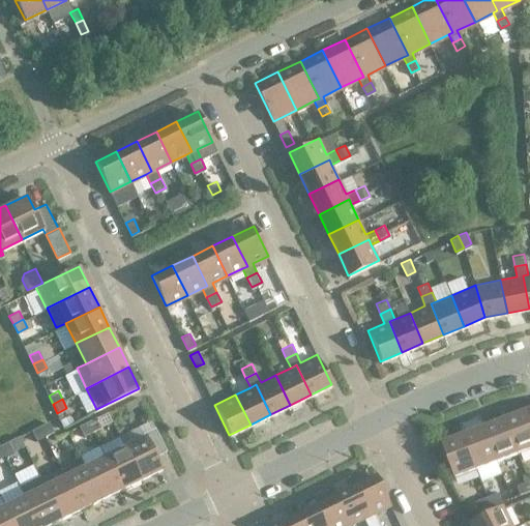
[(529,446),(529,409),(529,408),(505,417),(519,451),(529,446)]
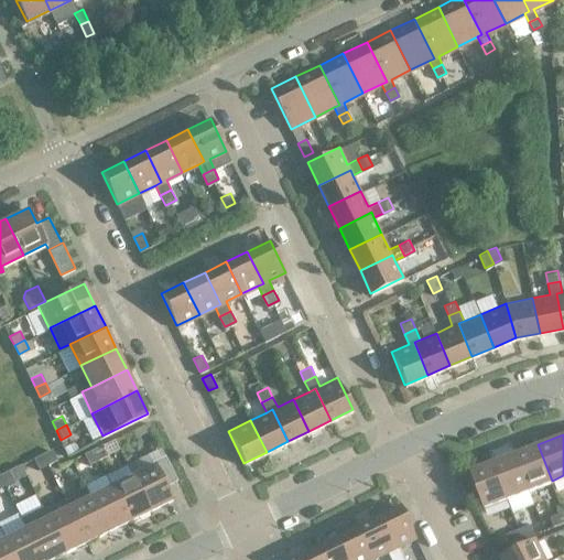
[(107,453),(102,443),(93,448),(98,458),(107,453)]
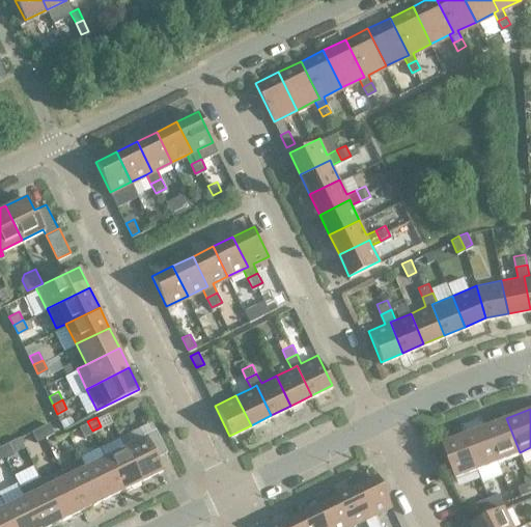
[(520,452),(506,418),(485,426),(499,461),(520,452)]
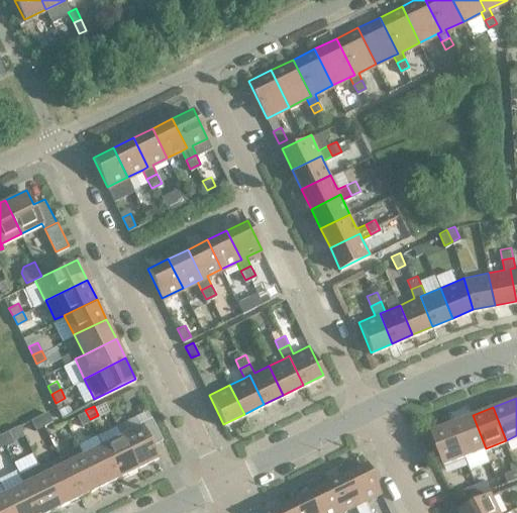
[(46,410),(38,414),(43,423),(52,419),(46,410)]
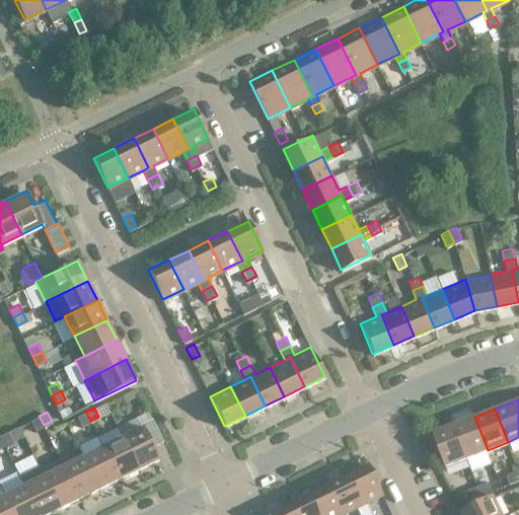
[(90,421),(85,412),(77,416),(82,425),(90,421)]
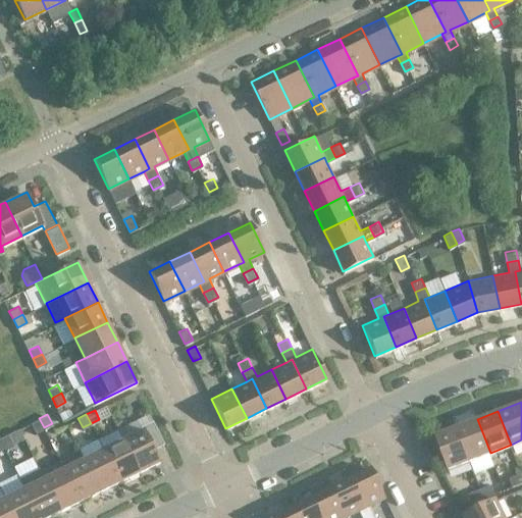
[(44,427),(39,418),(31,422),(36,431),(44,427)]
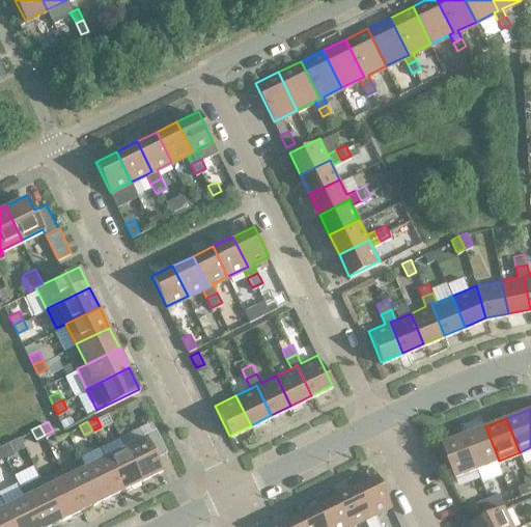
[(144,437),(124,446),(141,479),(162,469),(156,455),(166,450),(155,426),(142,433),(144,437)]
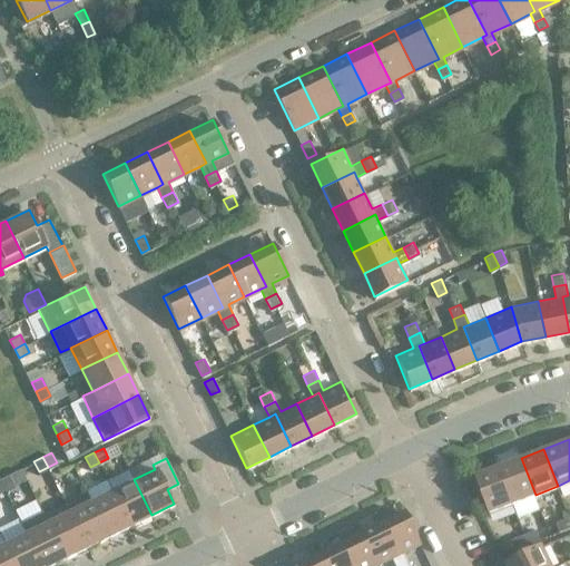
[(536,495),(521,458),(499,466),(512,503),(536,495)]
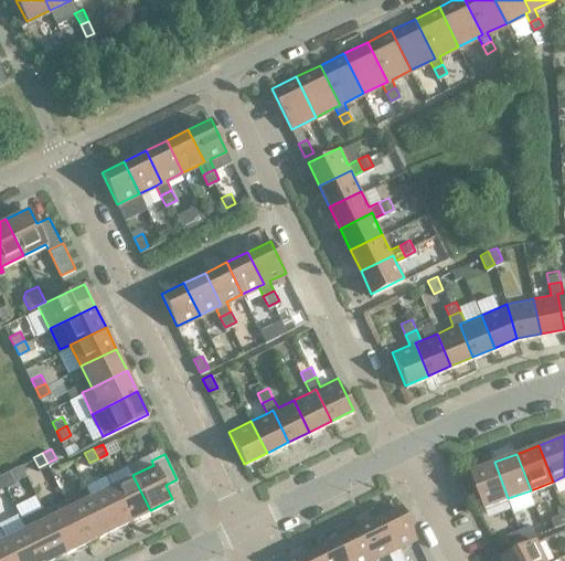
[(508,498),(494,462),(471,470),(484,508),(508,498)]
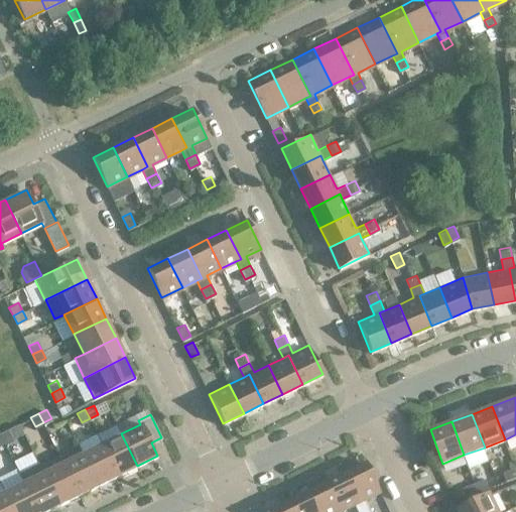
[(12,437),(8,428),(0,431),(0,433),(4,441),(12,437)]
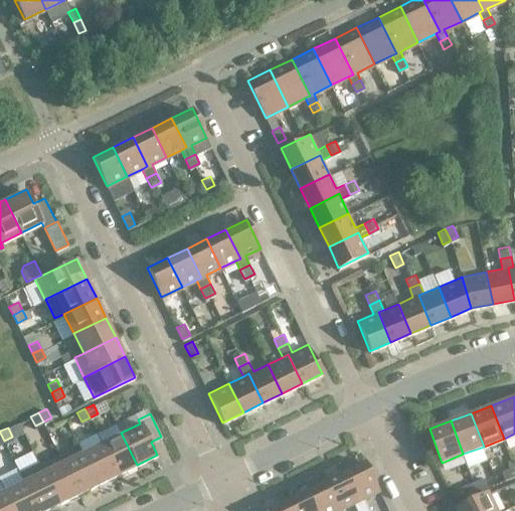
[(137,465),(121,433),(102,442),(118,474),(137,465)]
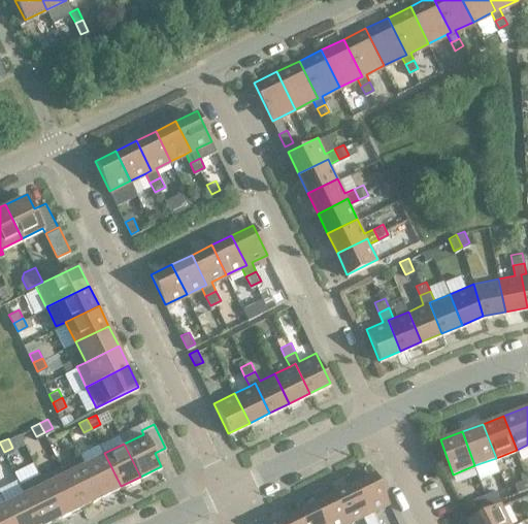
[(121,486),(104,453),(84,463),(100,496),(121,486)]
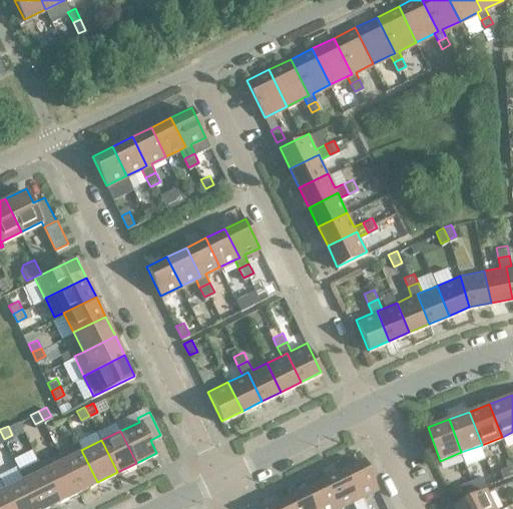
[(65,445),(58,448),(62,458),(70,455),(65,445)]
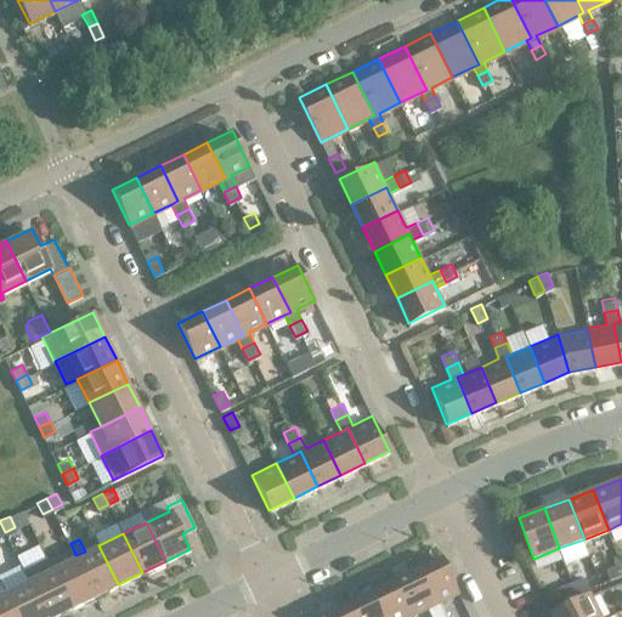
[(118,584),(99,545),(75,556),(95,595),(118,584)]
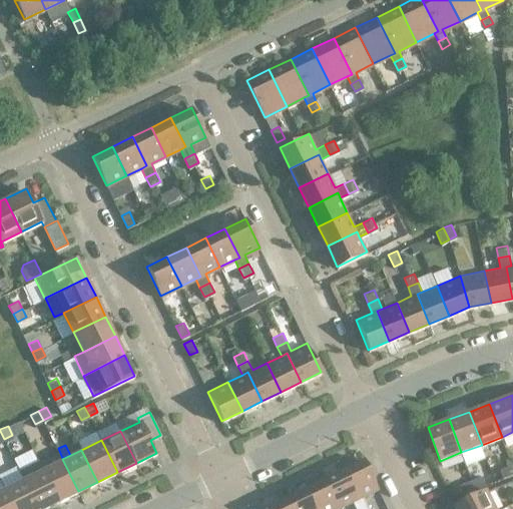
[(18,468),(23,478),(38,508),(42,508),(58,501),(43,469),(37,458),(18,468)]
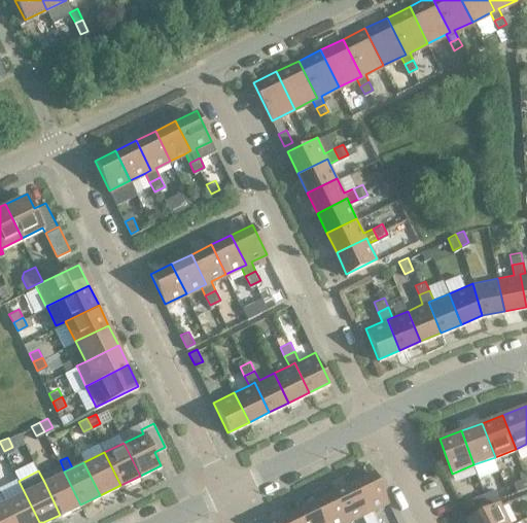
[(80,504),(64,472),(44,482),(60,515),(80,504)]
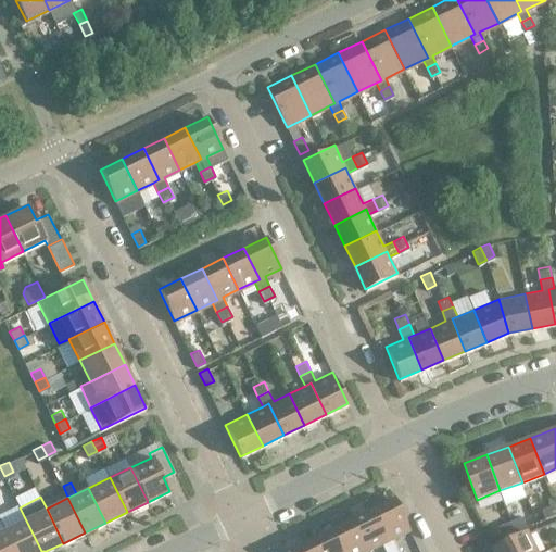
[(409,529),(393,498),(371,509),(387,540),(381,542),(386,551),(397,547),(392,537),(409,529)]
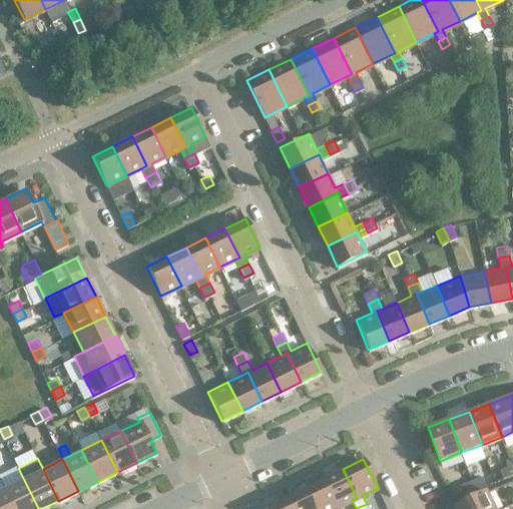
[(512,473),(512,466),(512,464),(500,468),(504,477),(512,473)]
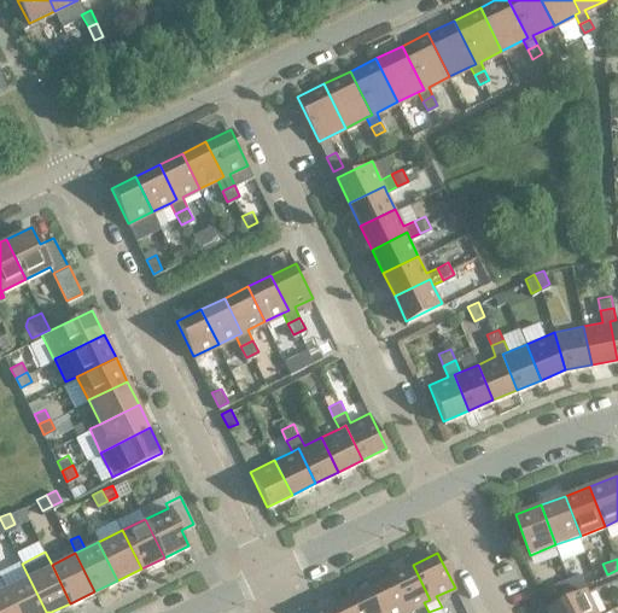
[(430,600),(413,565),(390,576),(407,611),(424,602),(430,600)]
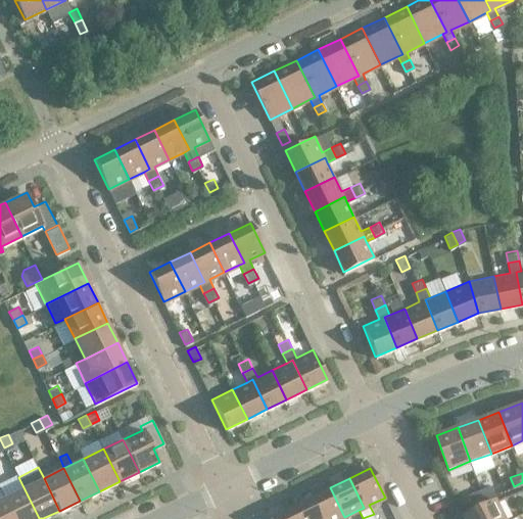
[(492,484),(481,488),(484,498),(496,492),(492,484)]
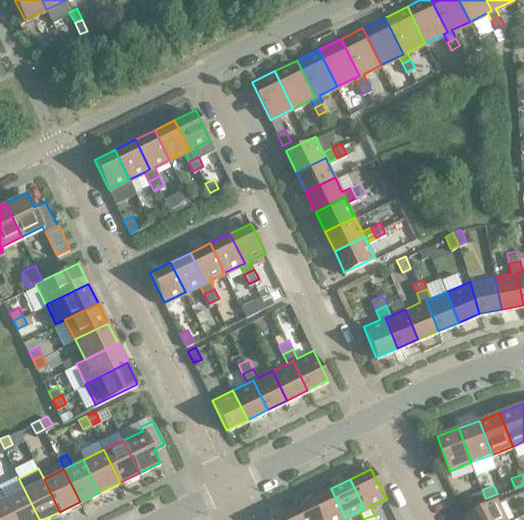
[(39,519),(24,488),(4,499),(14,519),(39,519)]
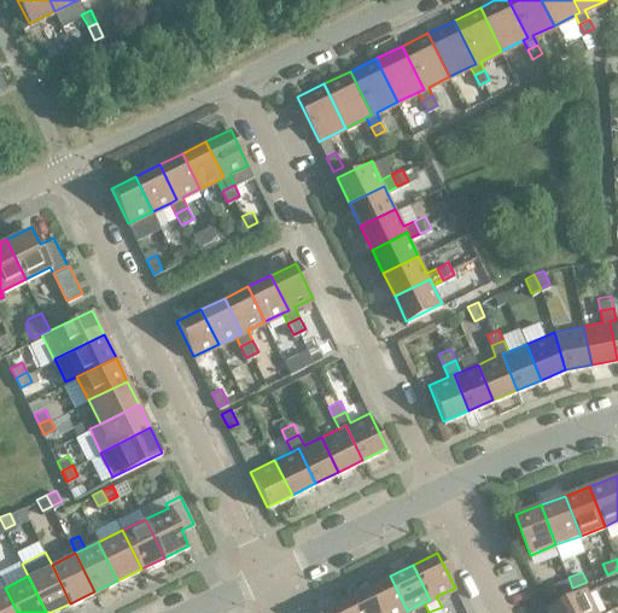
[(402,612),(407,611),(390,576),(366,588),(378,612),(402,612)]
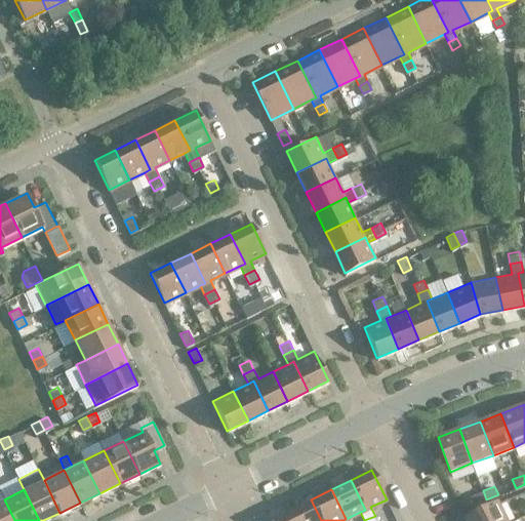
[(486,499),(483,490),(471,495),(474,504),(486,499)]
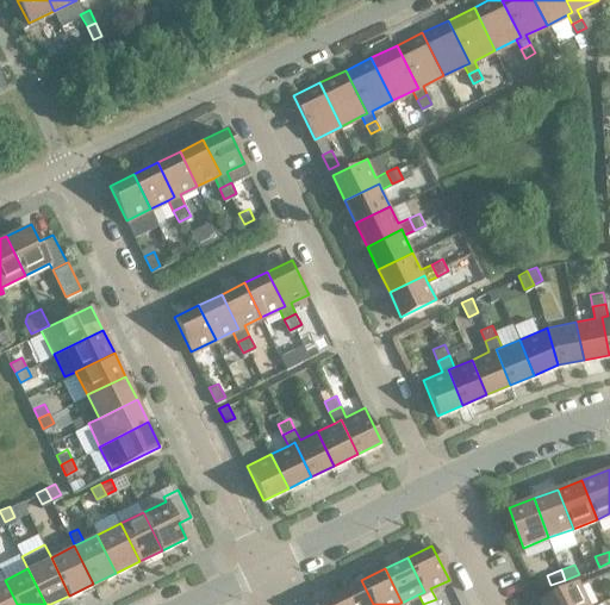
[(17,604),(5,580),(0,581),(0,604),(17,604)]
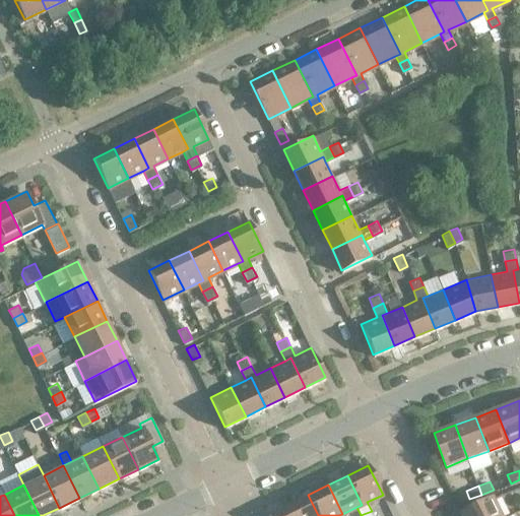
[(318,515),(308,495),(288,504),(294,515),(318,515)]
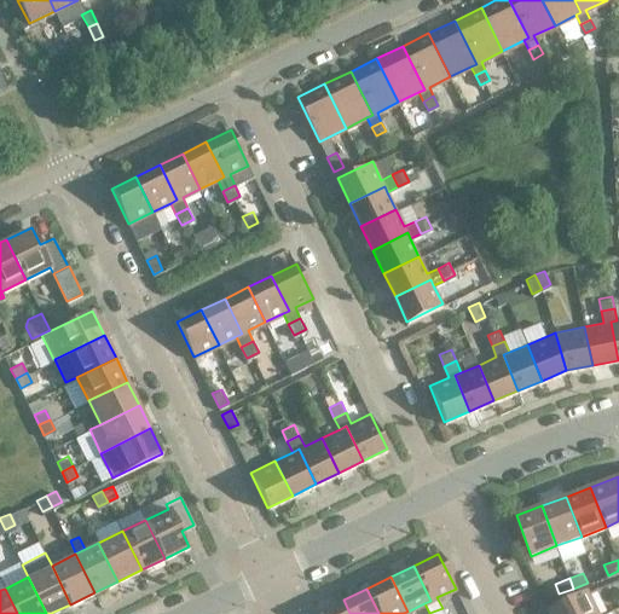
[(550,609),(551,613),(600,613),(589,590),(550,609)]
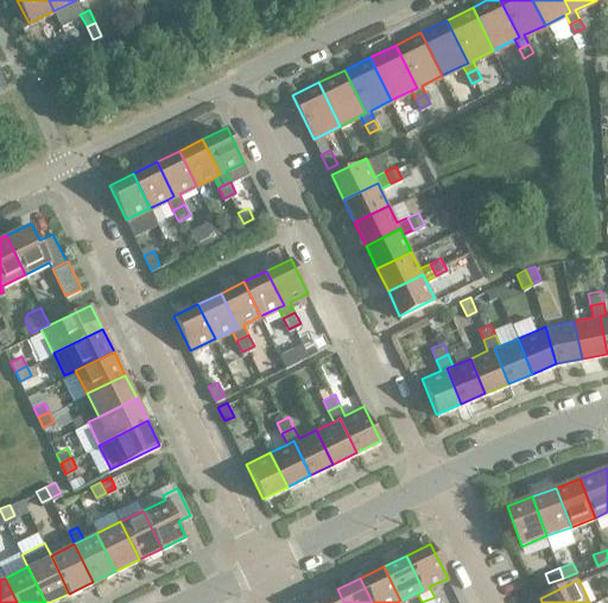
[(343,602),(337,589),(314,601),(314,602),(343,602)]
